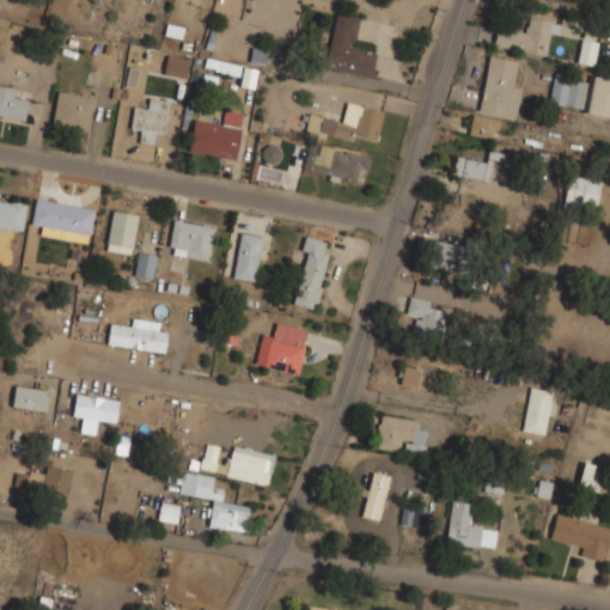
[(361,18),(337,13),(328,61),(373,69),(378,44),(357,40),(361,18)]
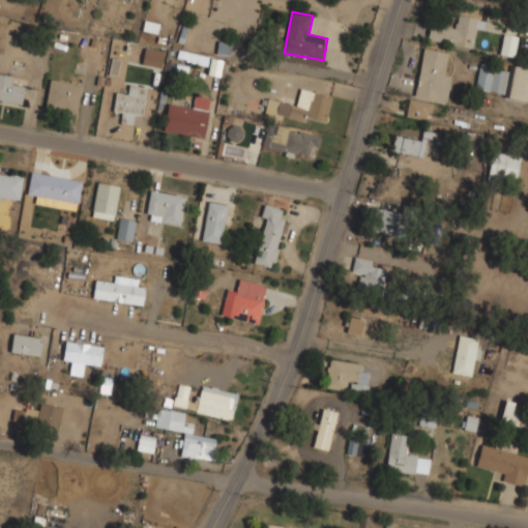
[(487,22),(459,18),(457,30),(432,26),(429,41),(474,50),(477,31),(485,32),(487,22)]
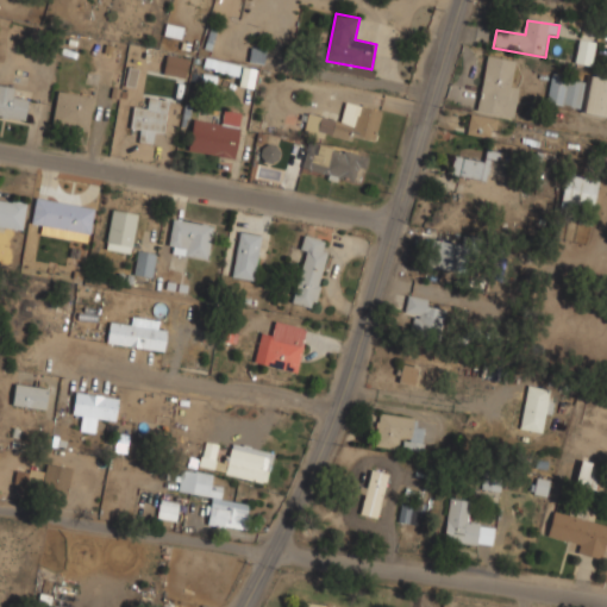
[(185,30),(168,26),(166,37),(182,42),(185,30)]
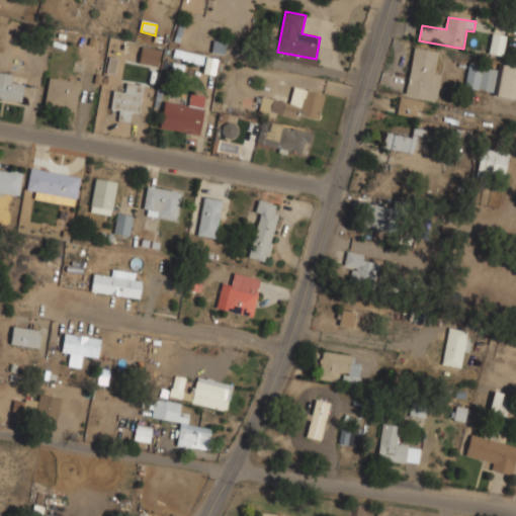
[(505,58),(507,36),(493,35),(491,56),(505,58)]
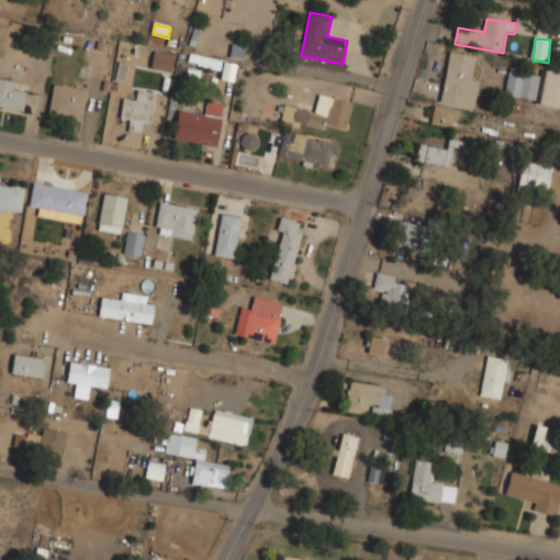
[(152,71),(172,74),(175,56),(155,53),(152,71)]
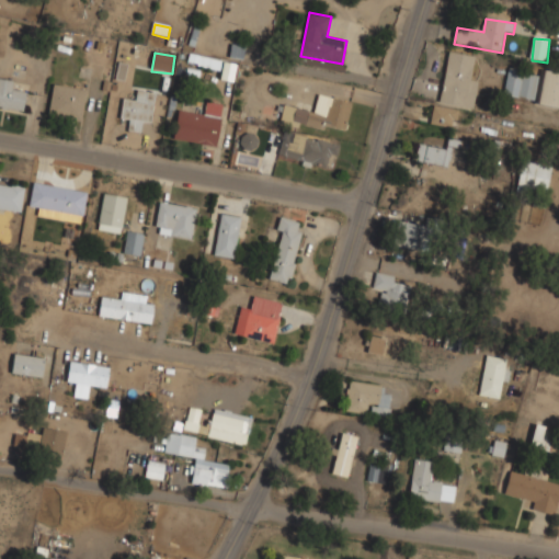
[(474,111),(479,83),(471,81),(476,58),(451,53),(440,103),(474,111)]
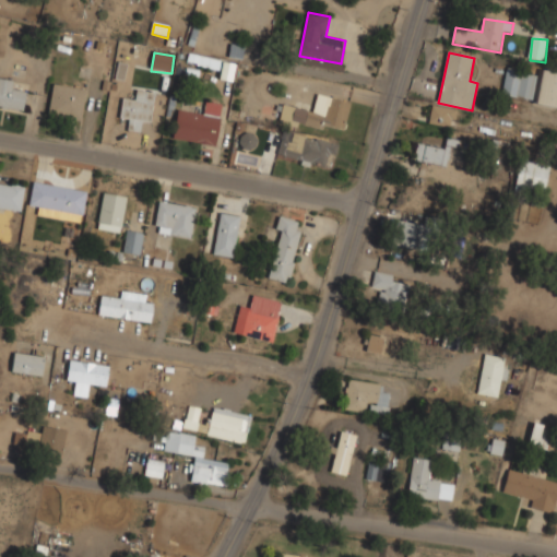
[(189,67),(221,69),(221,60),(189,57),(189,67)]
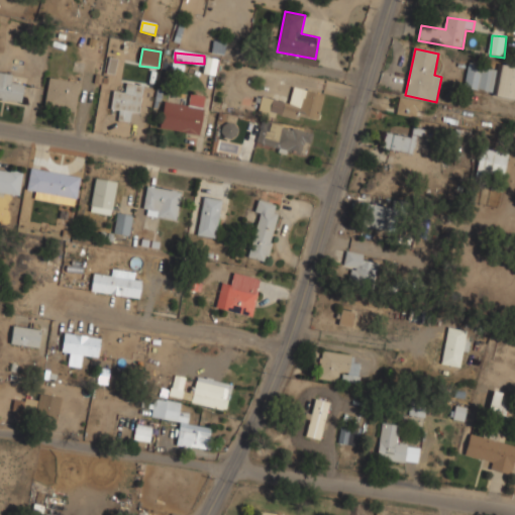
[(497,71),(470,65),(465,89),(492,94),(497,71)]
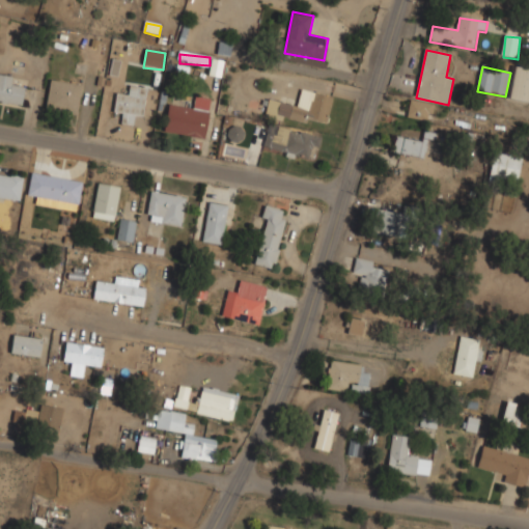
[(528,71),(514,67),(509,100),(528,104),(528,71)]
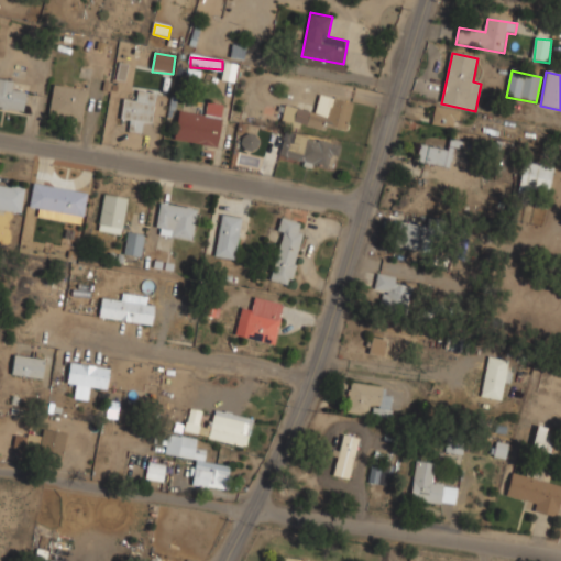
[(18,91),(20,84),(0,79),(0,109),(24,113),(28,94),(18,91)]
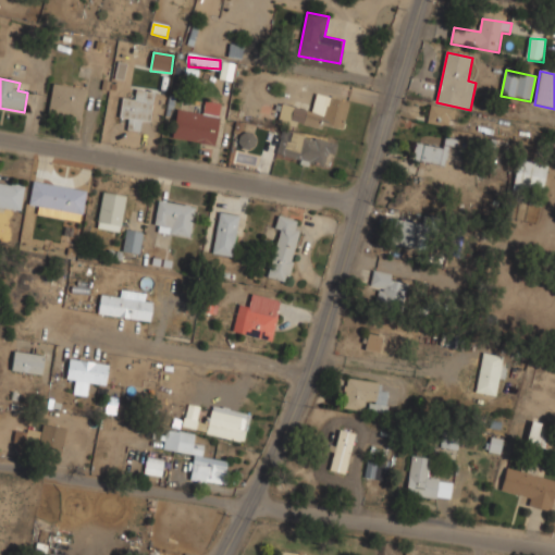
[(48,116),(82,121),(86,88),(52,84),(48,116)]
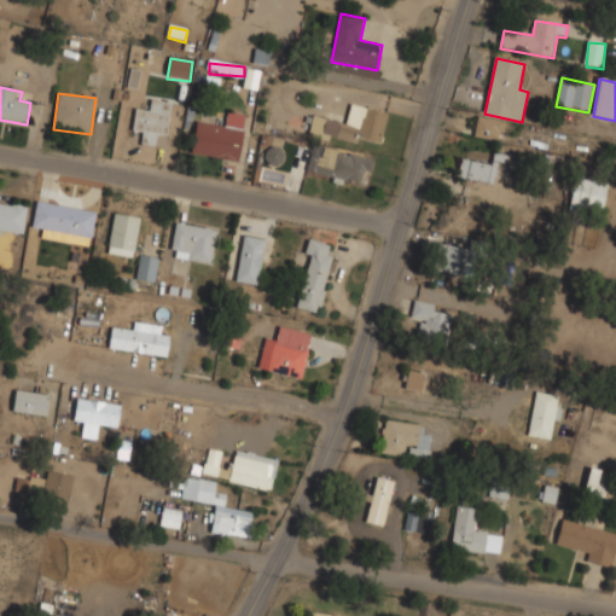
[(167,137),(172,103),(151,100),(149,111),(135,110),(133,131),(144,133),(141,144),(152,146),(154,134),(167,137)]
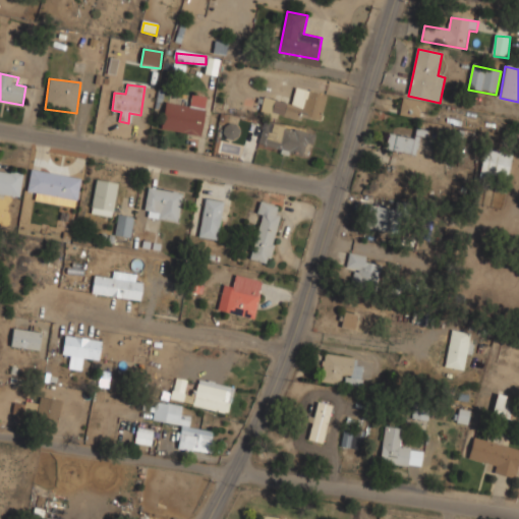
[(262,113),(323,121),(326,94),(294,90),(293,103),(264,99),(262,113)]
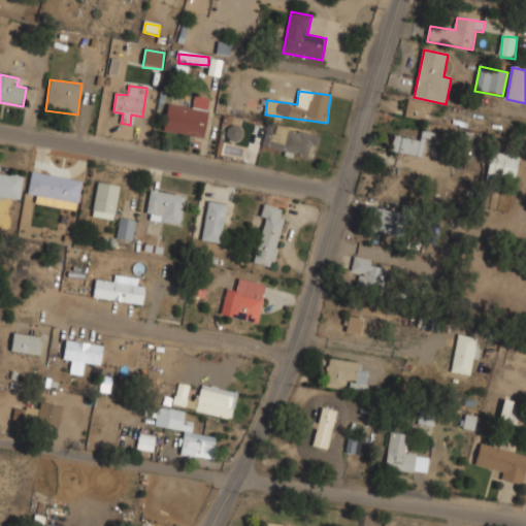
[(210,98),(193,96),(192,106),(167,103),(163,132),(204,138),(210,98)]
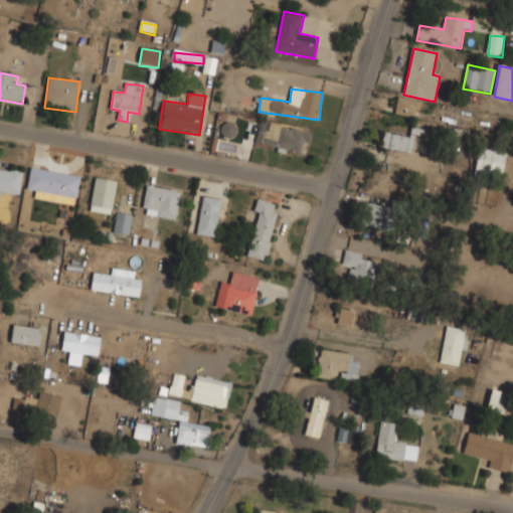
[(416,120),(420,103),(398,98),(395,115),(416,120)]
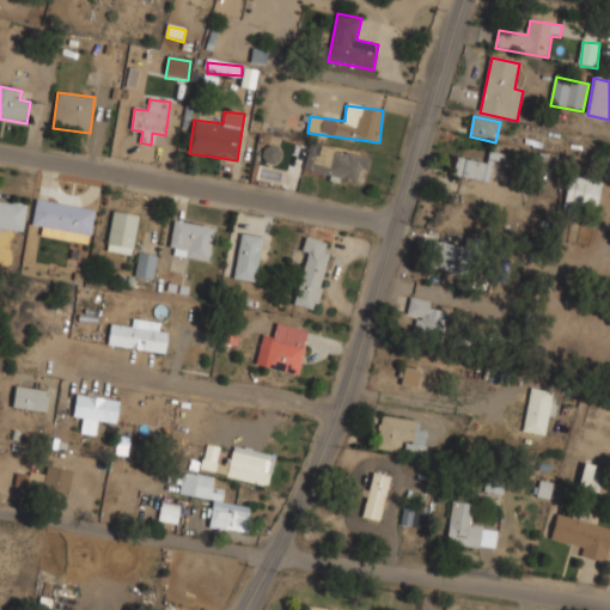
[(303,174),(364,187),(371,157),(310,144),(303,174)]
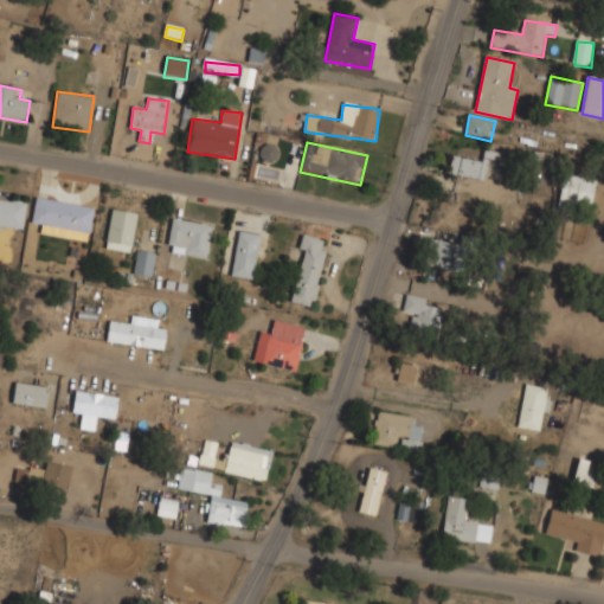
[(483,162),(451,159),(450,178),(486,181),(488,162),(500,165),(501,155),(484,153),(483,162)]
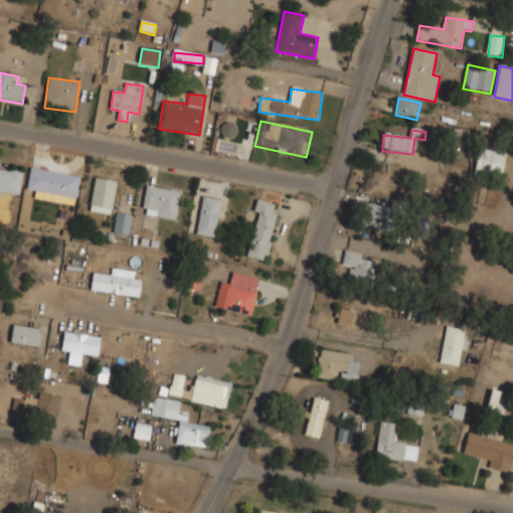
[(477,175),(504,176),(505,152),(478,151),(477,175)]
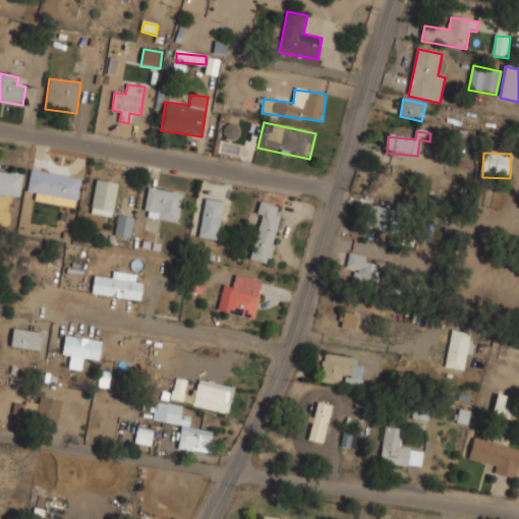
[(36,200),(76,208),(82,178),(32,169),(27,190),(37,191),(36,200)]
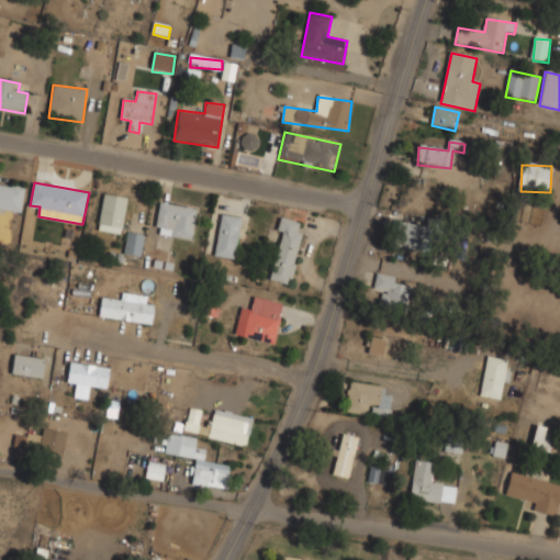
[(24,188),(0,183),(0,209),(21,213),(24,188)]
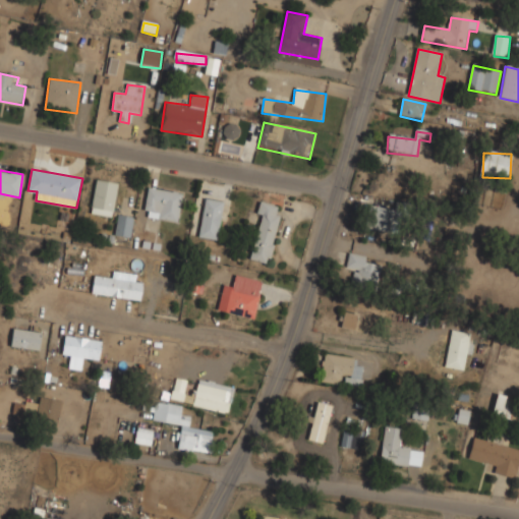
[(112,218),(118,183),(97,179),(91,214),(112,218)]
